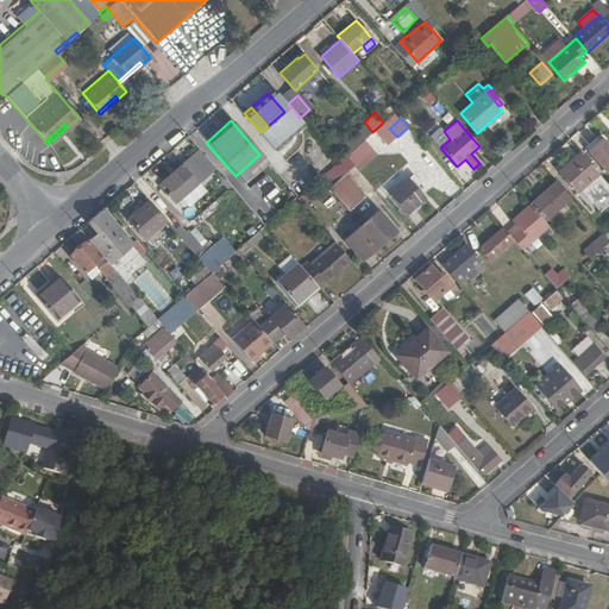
[(352,150),(369,135),(363,129),(346,143),(352,150)]
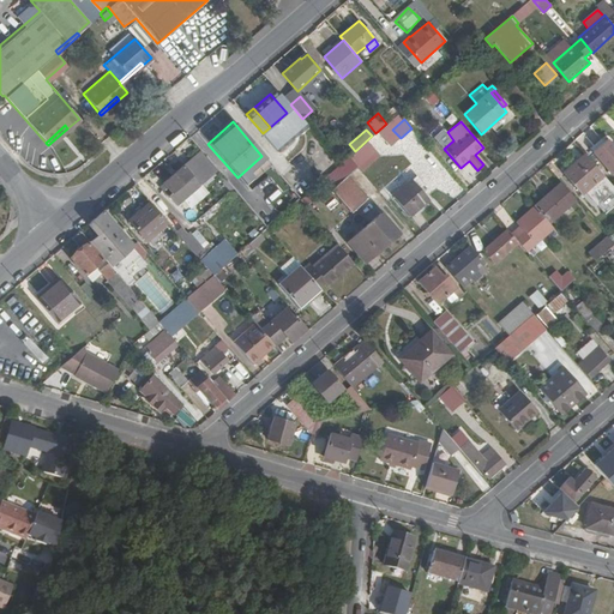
[(613,145),(608,139),(593,152),(613,176),(613,145)]
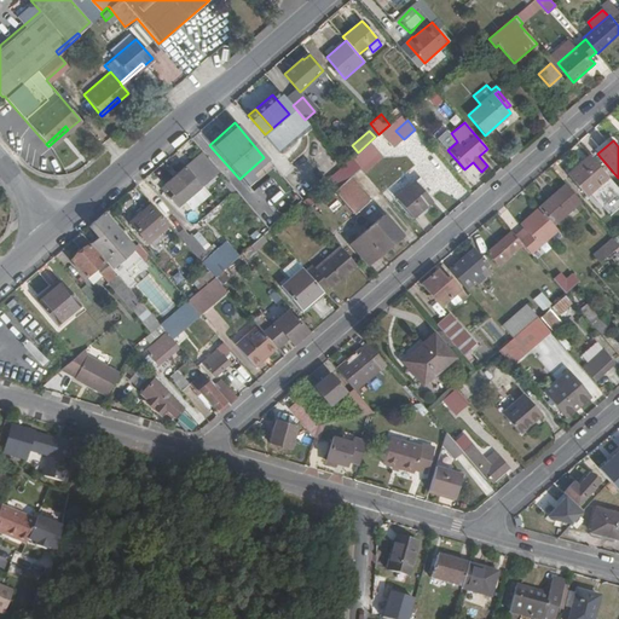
[(364,162),(379,150),(372,143),(358,154),(364,162)]
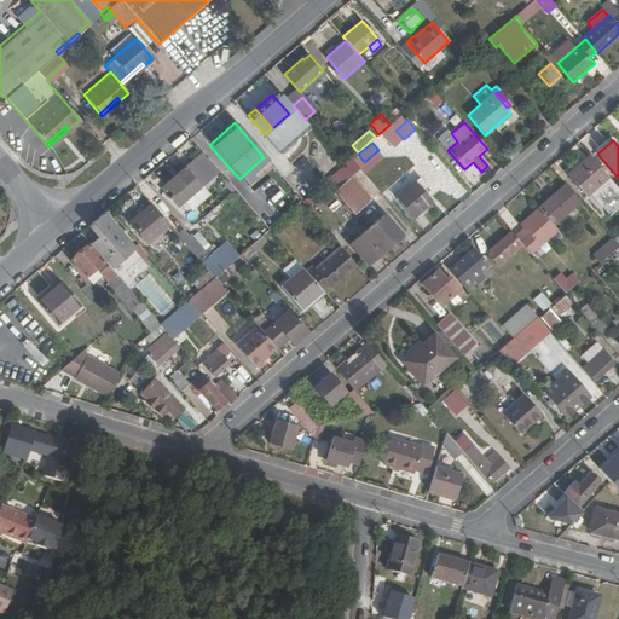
[(370,168),(383,156),(379,150),(364,162),(370,168)]
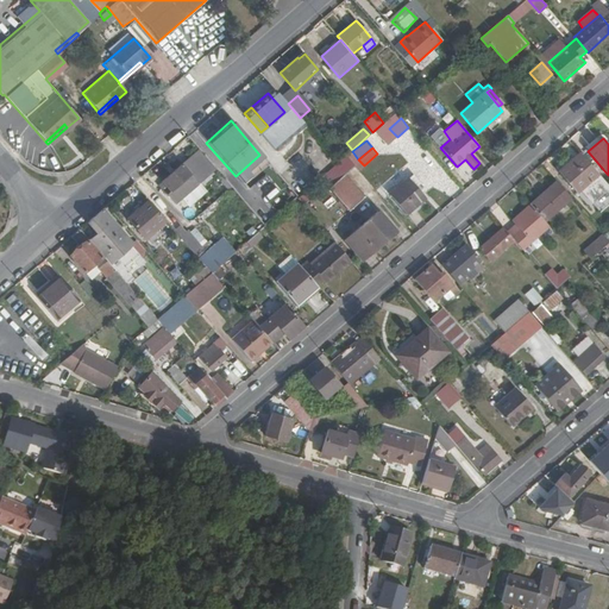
[(218,170),(201,150),(164,182),(167,184),(163,188),(177,206),(218,170)]
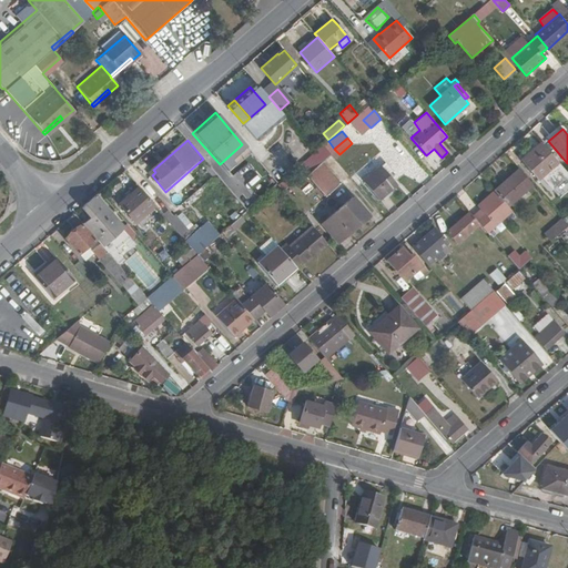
[(538,180),(559,162),(541,142),(520,160),(538,180)]
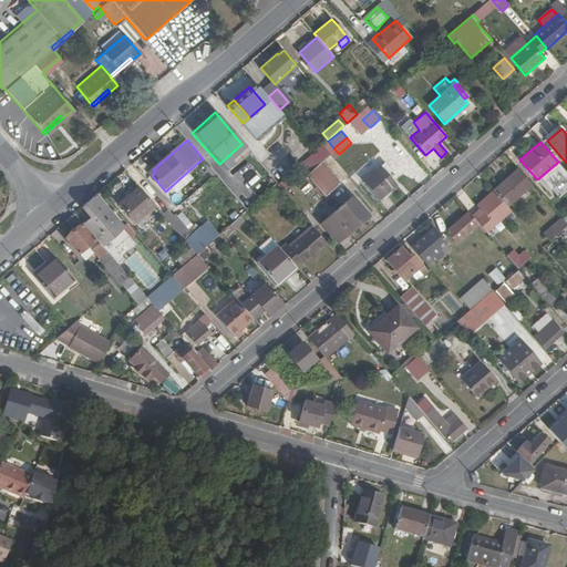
[(344,162),(358,151),(351,143),(339,154),(344,162)]
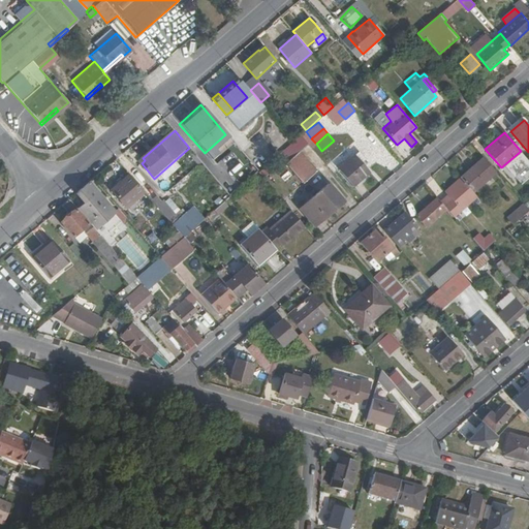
[(250,179),(259,170),(258,169),(252,162),(240,149),(230,157),(250,179)]
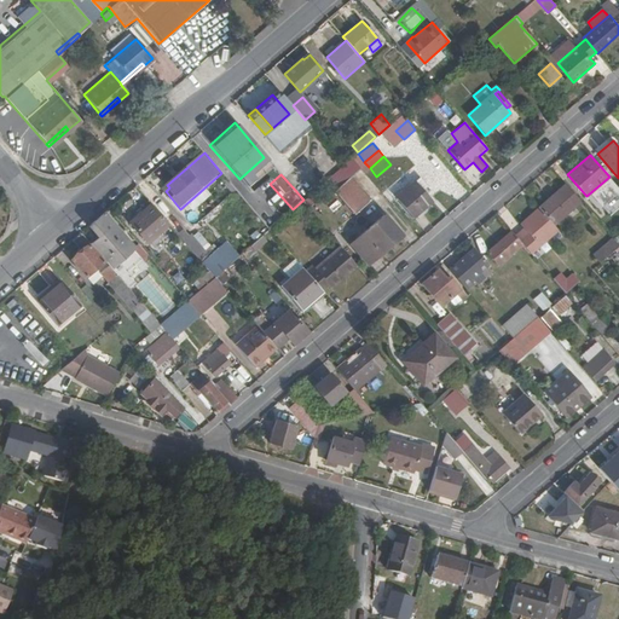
[(354,214),(372,198),(353,175),(334,191),(354,214)]
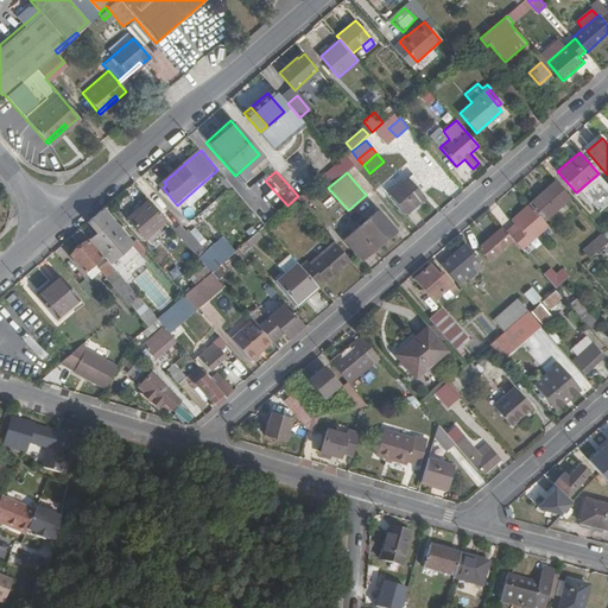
[(416,187),(420,183),(412,173),(388,194),(406,214),(425,197),(416,187)]
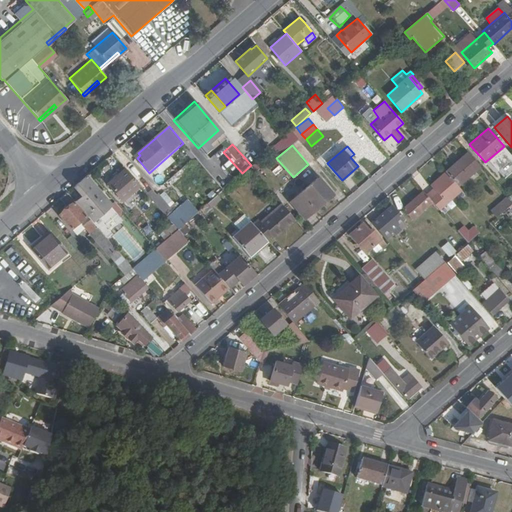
[(458,186),(481,166),(468,151),(445,171),(458,186)]
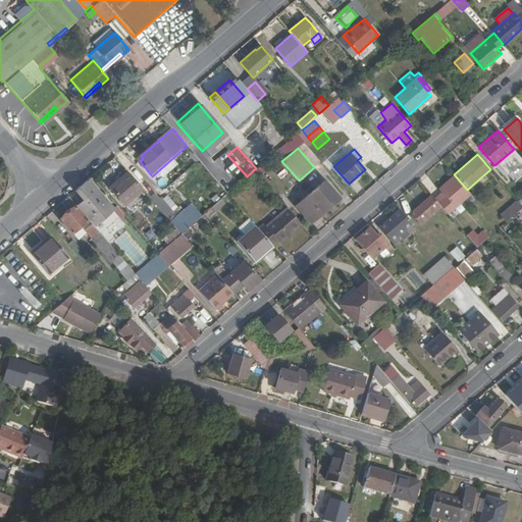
[(255,167),(261,163),(255,155),(249,160),(255,167)]
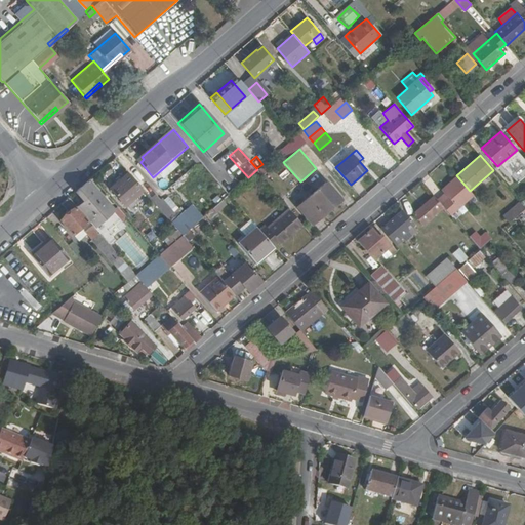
[(146,192),(130,173),(113,190),(127,207),(146,192)]
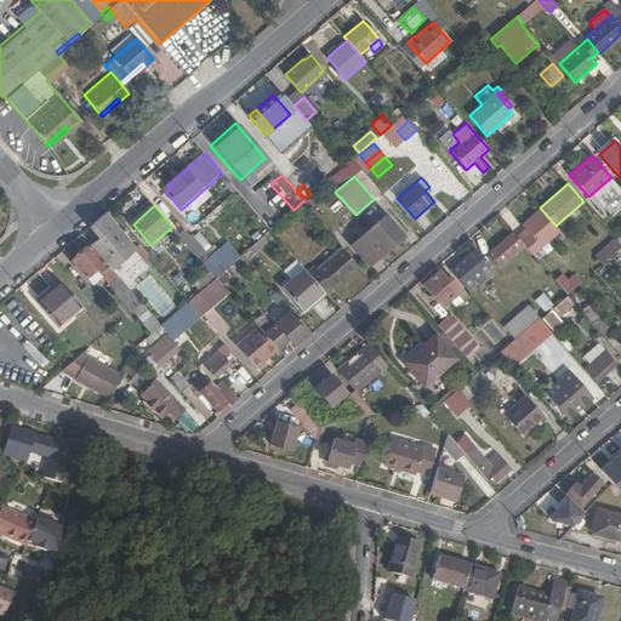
[(534,255),(560,232),(556,226),(540,208),(522,224),(525,228),(529,233),(527,235),(523,231),(517,235),(524,244),(534,255)]
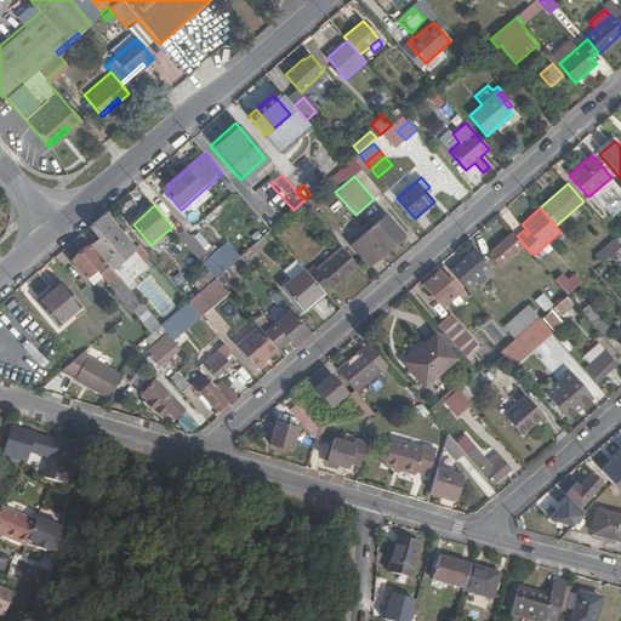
[(369,266),(404,235),(386,215),(352,245),(369,266)]
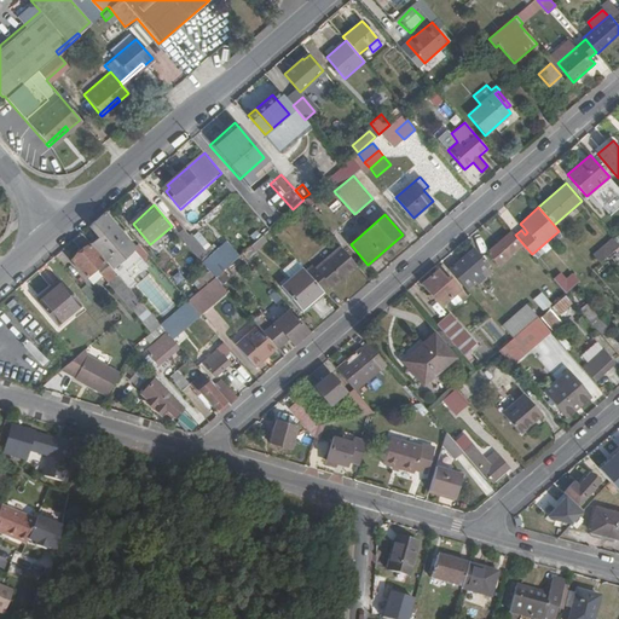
[(103,237),(93,246),(108,261),(116,271),(137,252),(105,215),(93,226),(103,237)]
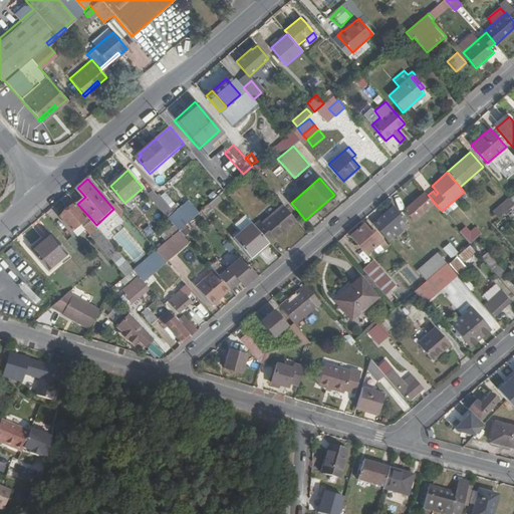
[(152,187),(147,192),(164,212),(170,207),(162,197),(160,198),(152,187)]
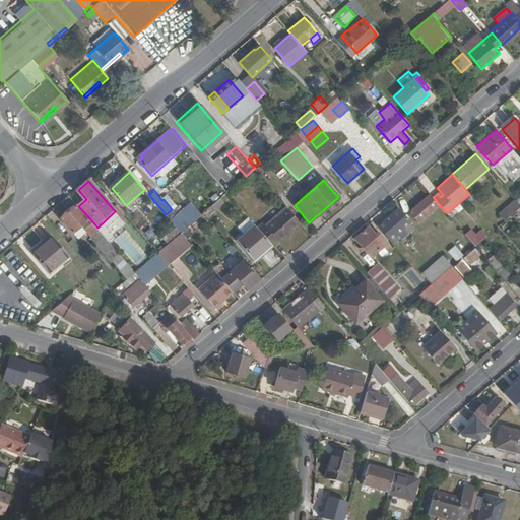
[(418,223),(439,204),(433,197),(430,194),(409,211),(418,223)]
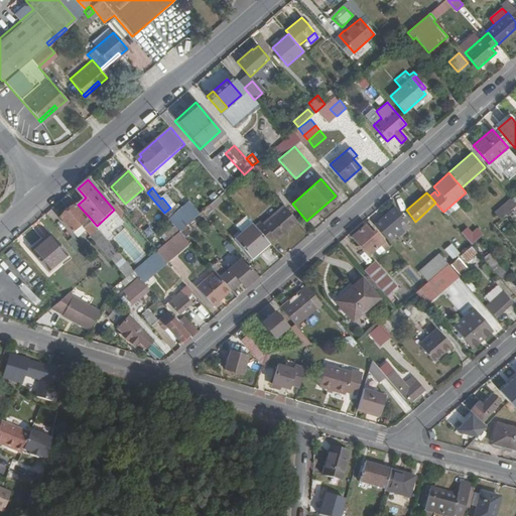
[(78,205),(70,195),(61,202),(70,210),(61,217),(74,232),(85,222),(89,226),(86,229),(92,236),(100,230),(97,226),(90,218),(89,219),(77,205),(78,205)]
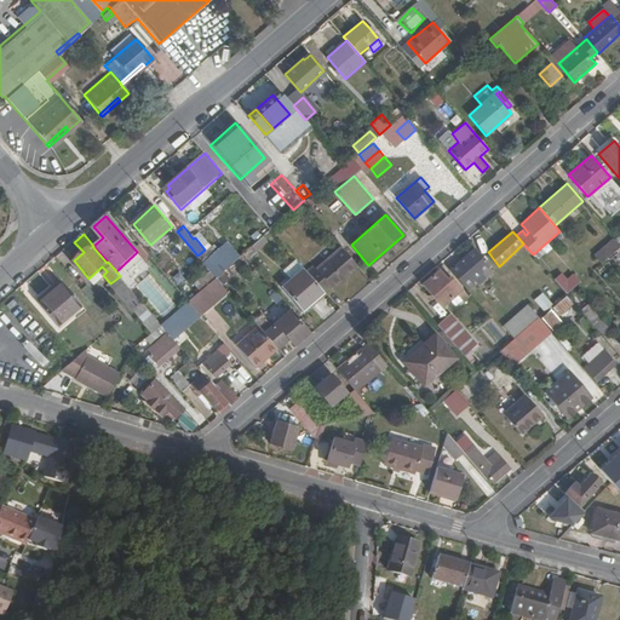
[(256,250),(267,241),(263,236),(251,246),(256,250)]
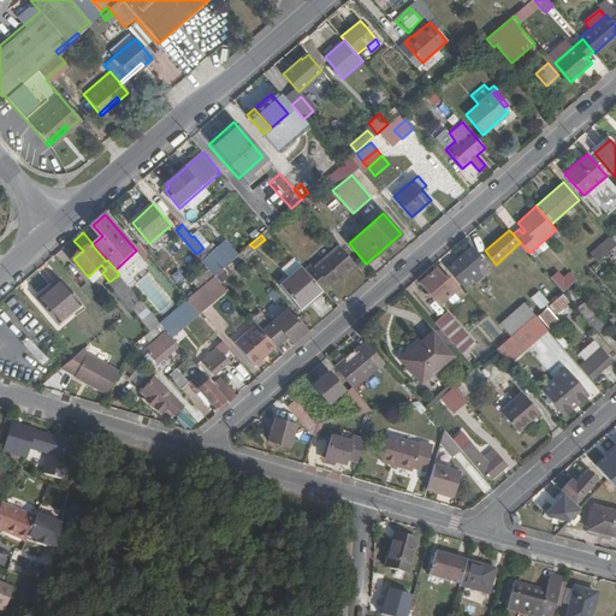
[(598,261),(615,244),(615,242),(610,236),(590,253),(598,261)]
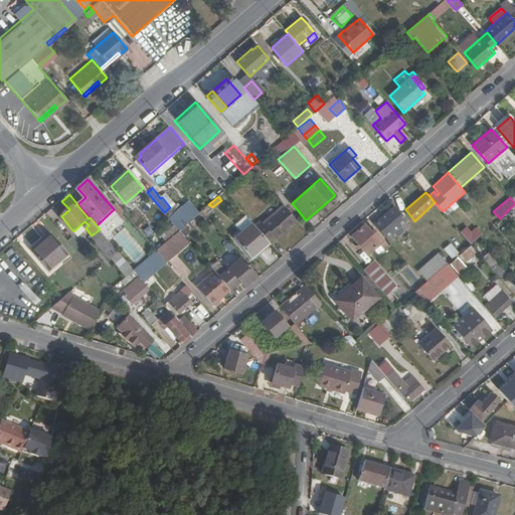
[(180,229),(199,213),(188,201),(169,217),(180,229)]
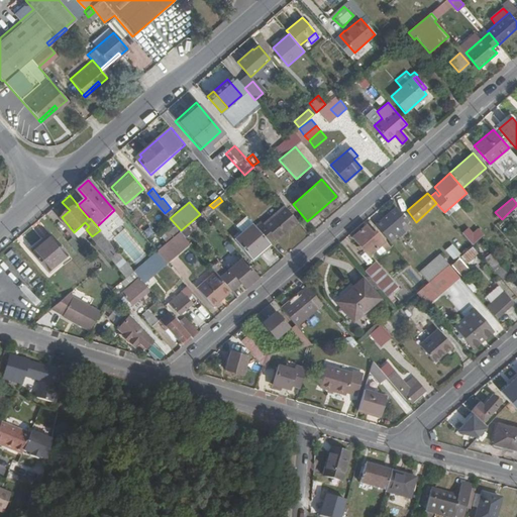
[(278,240),(299,222),(284,205),(263,224),(261,222),(255,226),(270,243),(271,243),(276,239),(278,240)]
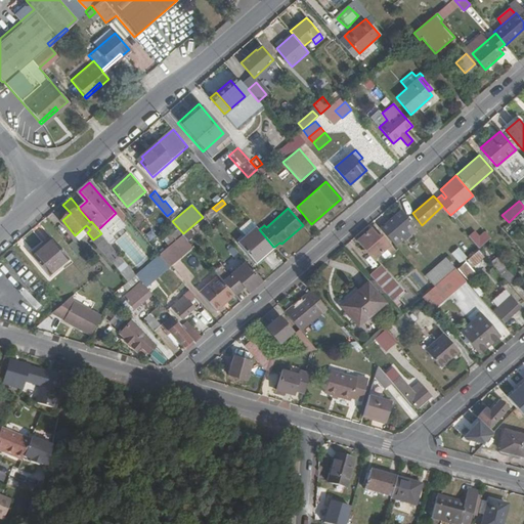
[(399,236),(413,224),(401,209),(386,222),(399,236)]
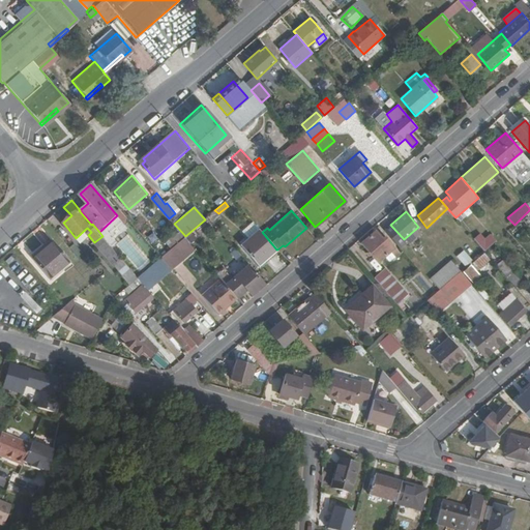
[(124,224),(117,215),(99,232),(102,236),(106,239),(111,235),(124,224)]
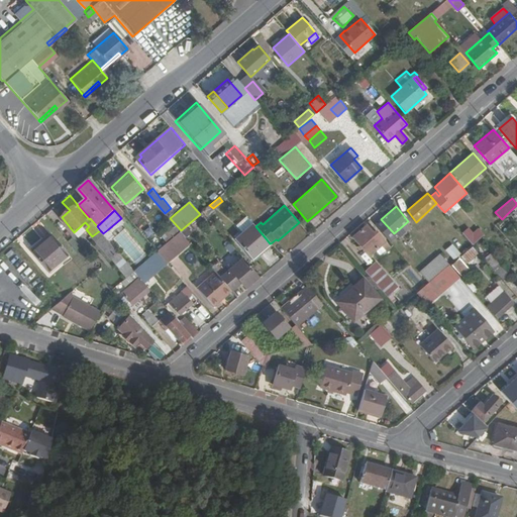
[(390,241),(396,236),(394,233),(381,219),(375,224),(390,241)]
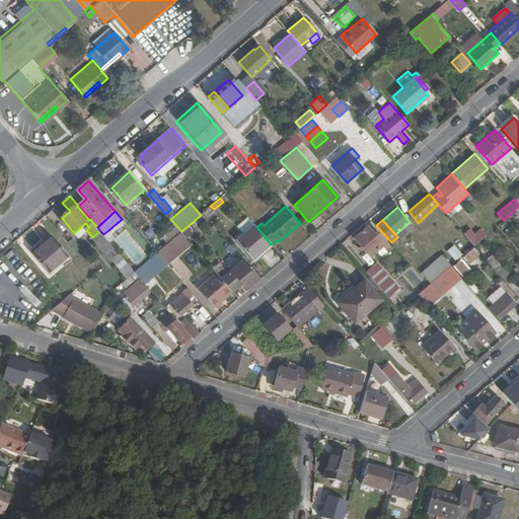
[(252,261),(271,244),(256,227),(253,224),(235,240),(252,261)]
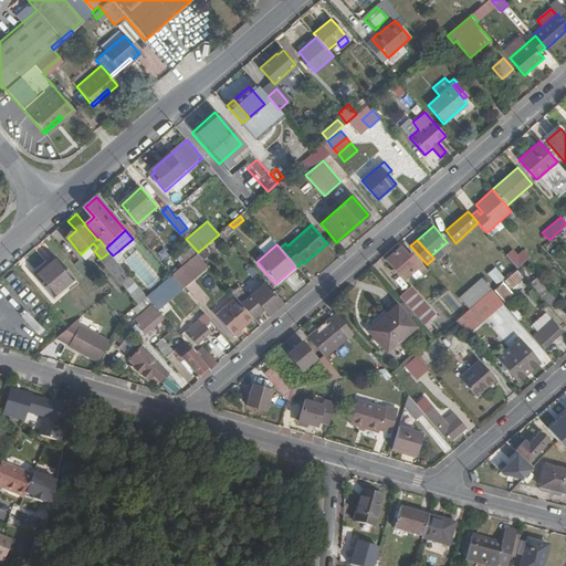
[(410,251),(407,253),(400,245),(385,259),(404,280),(410,274),(417,269),(421,274),(422,275),(428,271),(410,251)]
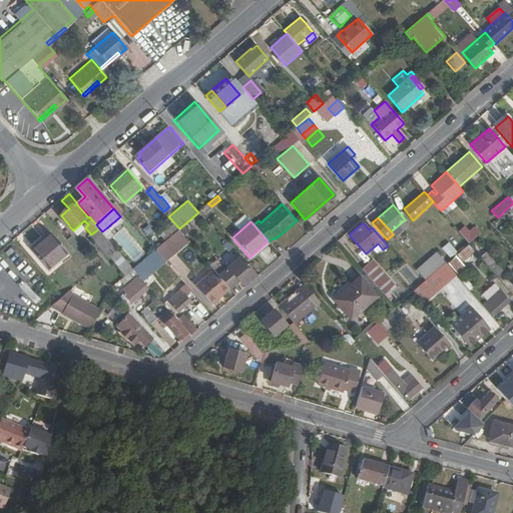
[(163,235),(167,240),(179,230),(175,225),(163,235)]
